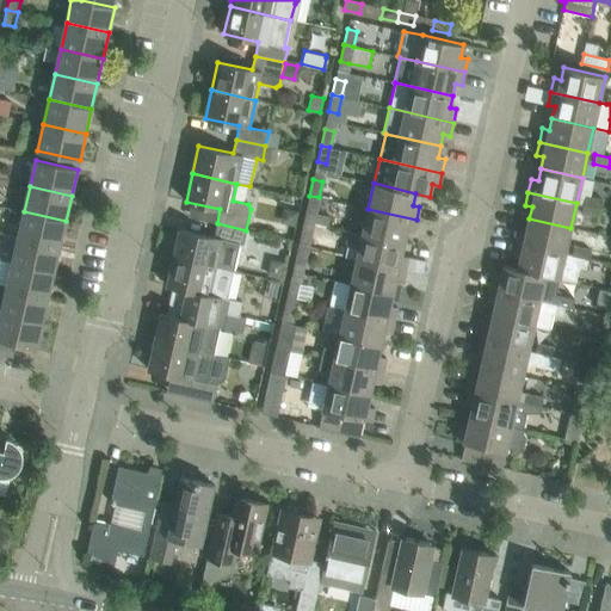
[(309,196),(304,221),(313,223),(329,227),(331,217),(315,214),(319,197),(309,196)]
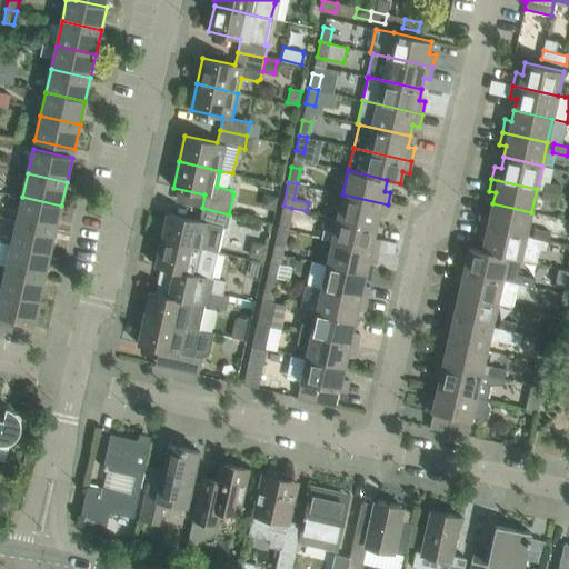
[(543,191),(558,195),(560,186),(546,182),(543,191)]
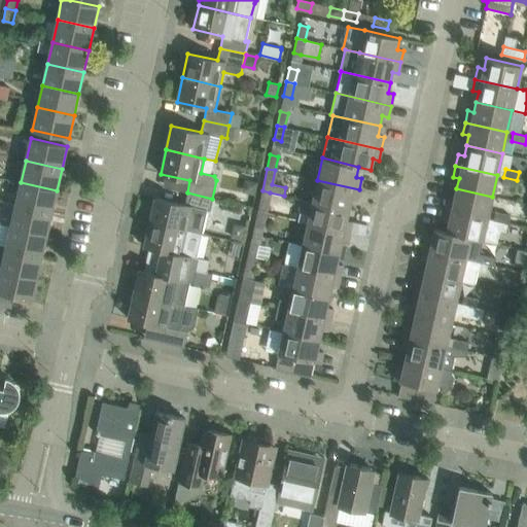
[(517,180),(503,177),(501,184),(516,187),(517,180)]
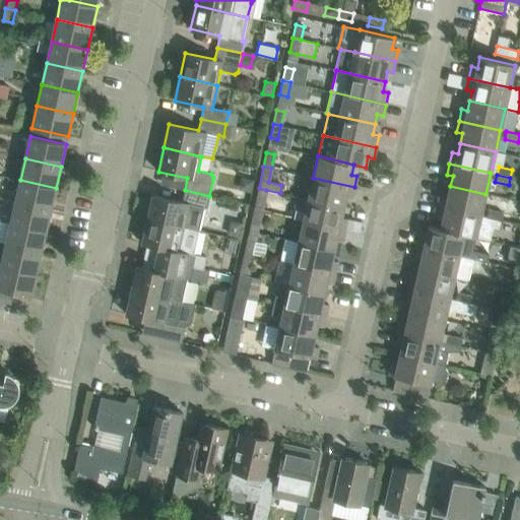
[(313,178),(309,199),(344,207),(346,197),(351,198),(354,187),(313,178)]
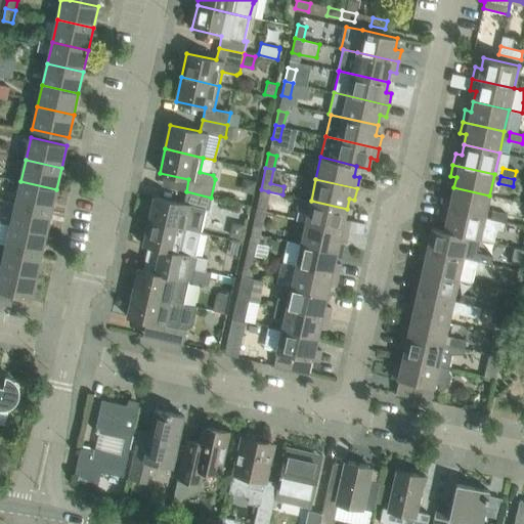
[(20,181),(15,203),(52,211),(56,189),(20,181)]
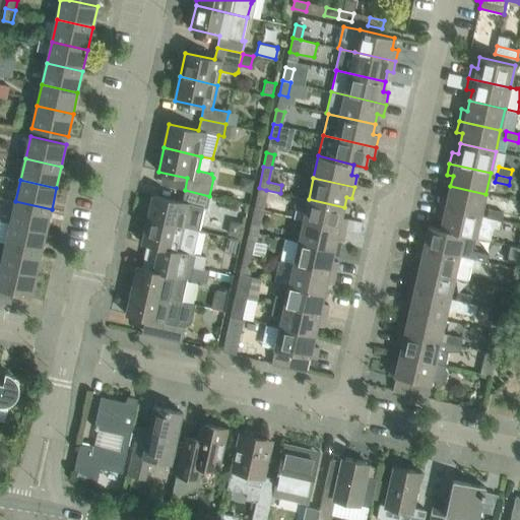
[(481,215),(485,194),(450,186),(448,196),(442,195),(440,206),(481,215)]
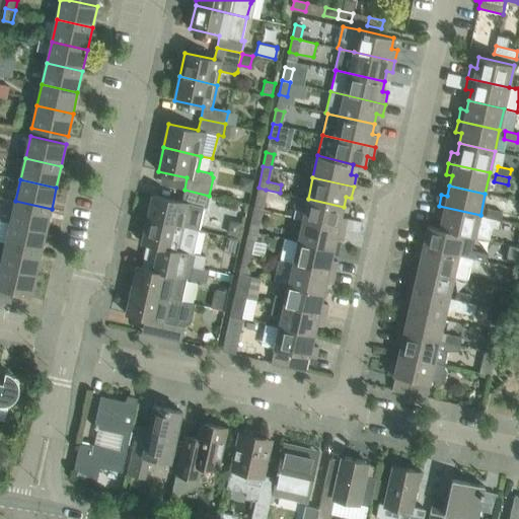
[(152,195),(147,219),(198,230),(203,207),(207,208),(209,196),(184,190),(181,202),(152,195)]
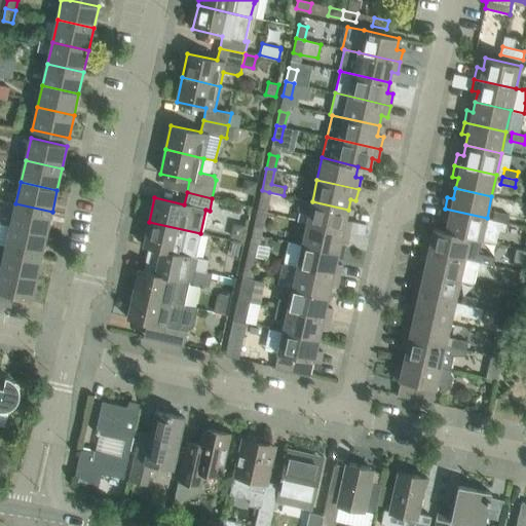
[(260,197),(257,212),(265,214),(268,199),(260,197)]
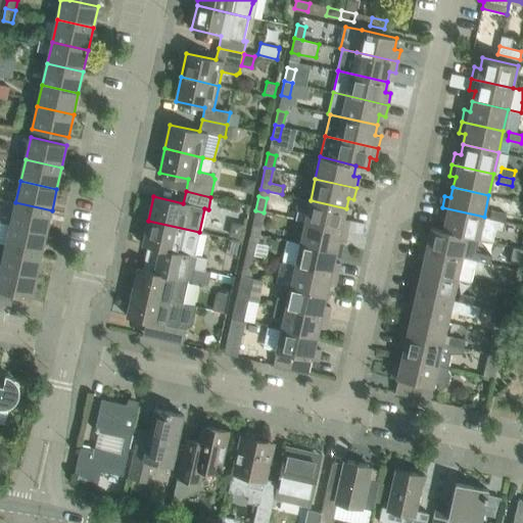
[(295,220),(305,222),(347,231),(349,220),(343,219),(346,208),(311,200),(307,214),(296,211),(295,220)]
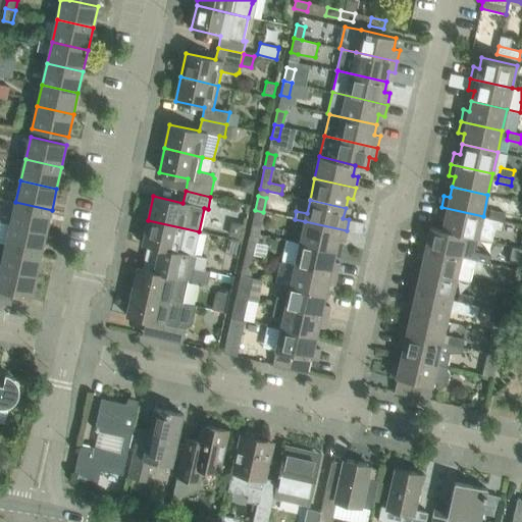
[(47,231),(52,210),(15,202),(10,223),(47,231)]
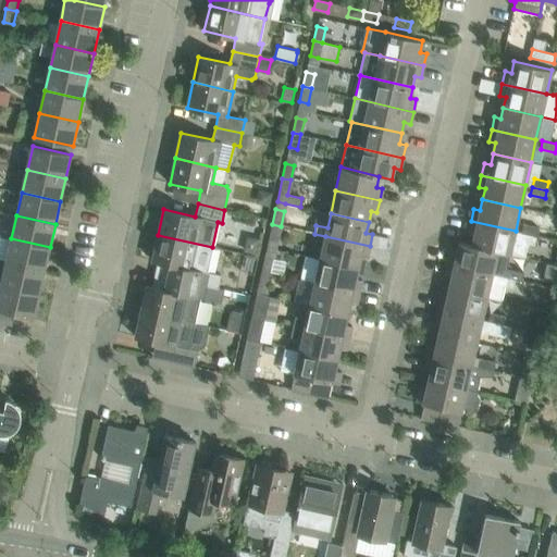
[(528,243),(534,244),(536,235),(521,232),(516,231),(471,221),(468,233),(474,234),(472,245),(472,246),(510,255),(524,258),(528,243)]
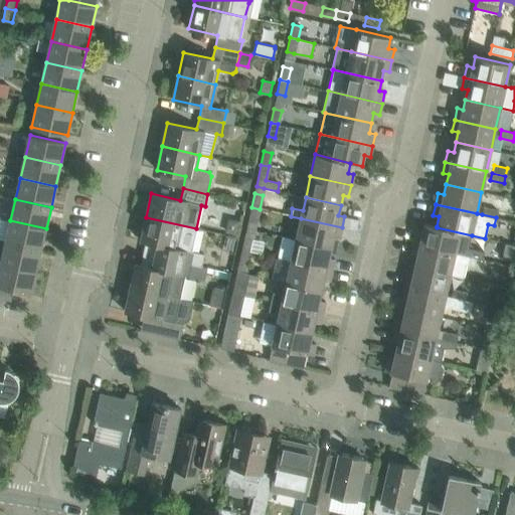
[(251,207),(248,221),(256,222),(260,209),(251,207)]
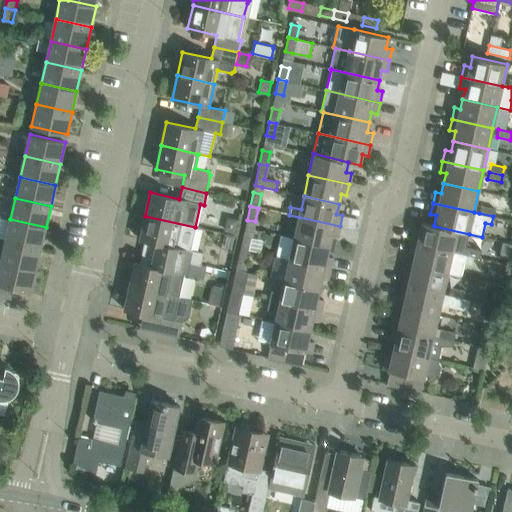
[(479,213),(493,216),(495,209),(481,206),(479,213)]
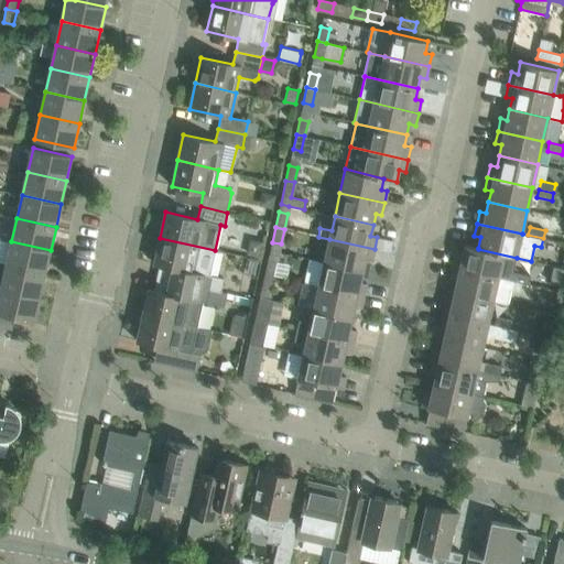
[(154,263),(173,268),(170,280),(221,292),(224,279),(209,275),(215,250),(201,247),(160,238),(154,263)]
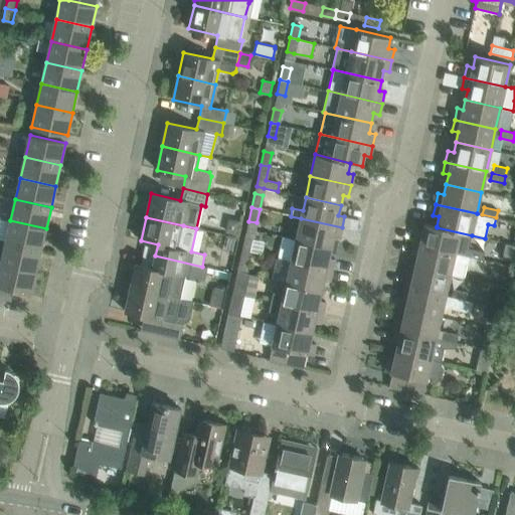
[(226,217),(223,231),(236,233),(239,220),(226,217)]
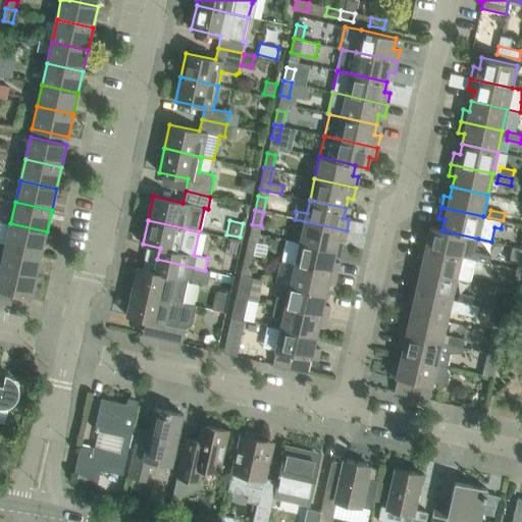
[(344,242),(347,230),(305,221),(300,243),(335,251),(337,241),(344,242)]
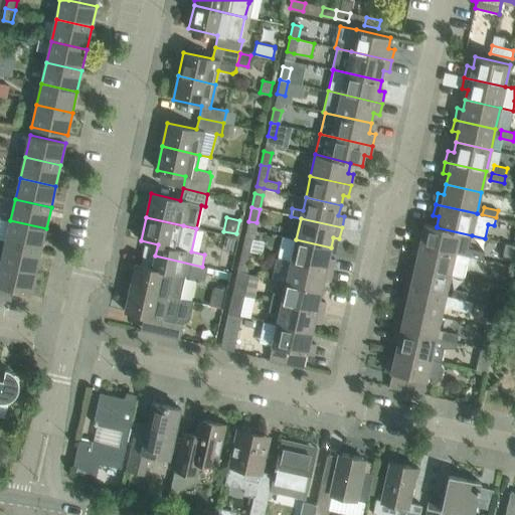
[(10,220),(5,242),(41,250),(46,228),(10,220)]
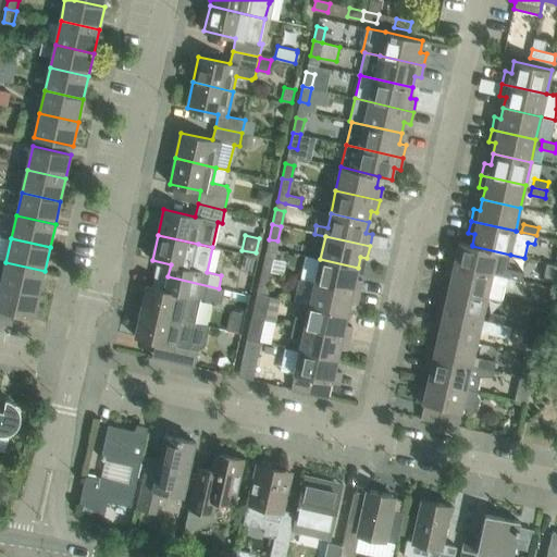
[(507,269),(510,255),(472,246),(472,245),(459,242),(457,254),(450,251),(448,263),(514,279),(522,281),(523,272),(507,269)]
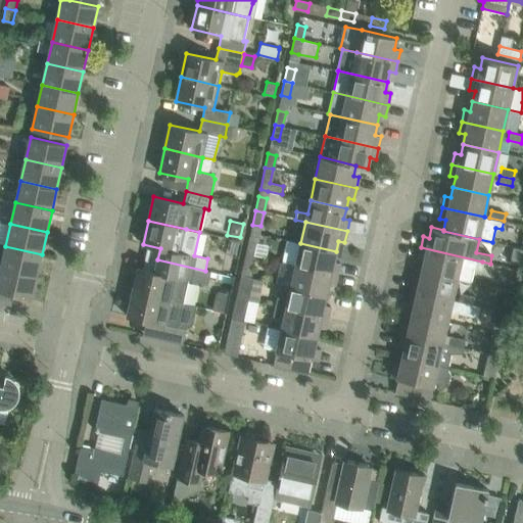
[(248,239),(245,253),(253,255),(256,241),(248,239)]
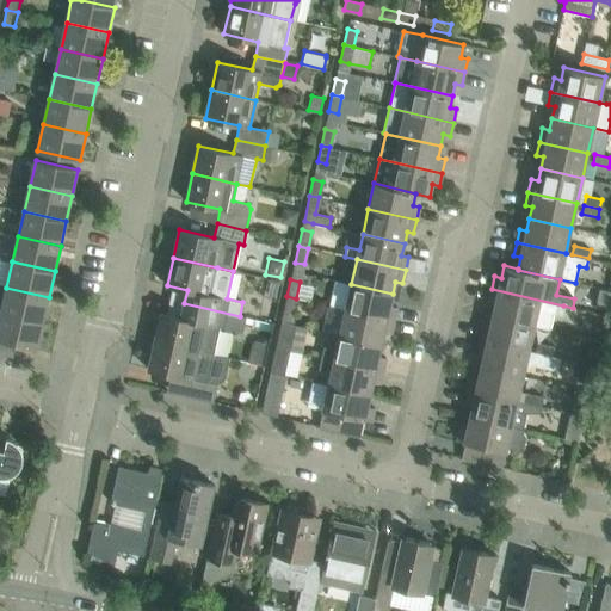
[(351,284),(345,309),(394,320),(397,307),(390,306),(393,294),(351,284)]
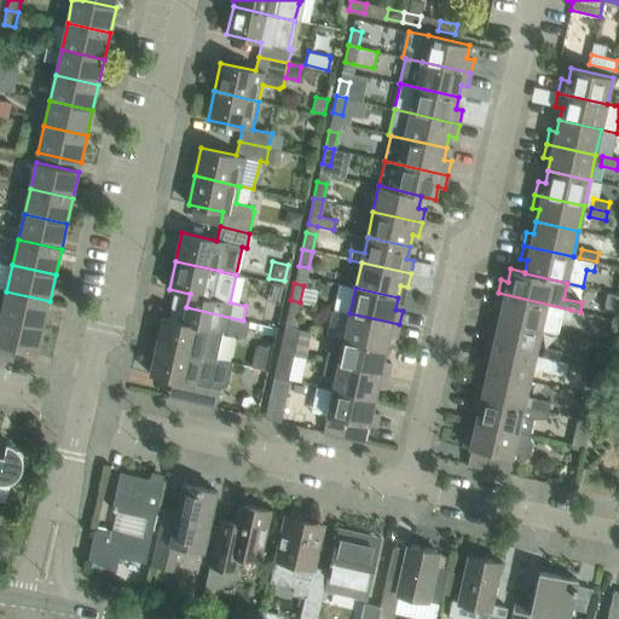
[(44,327),(50,301),(6,291),(1,317),(44,327)]
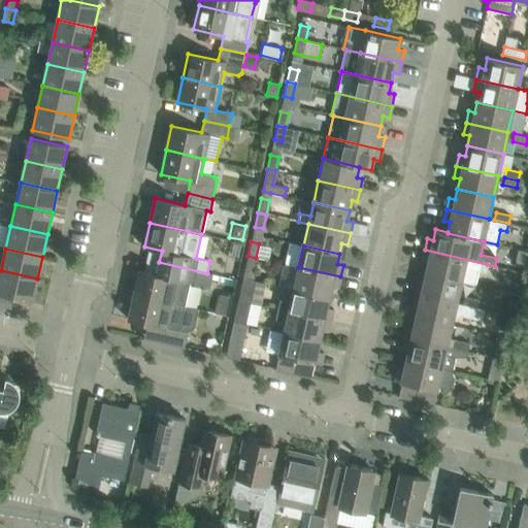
[(428,263),(426,273),(461,282),(475,285),(479,270),(485,271),(487,264),(425,250),(422,262),(428,263)]
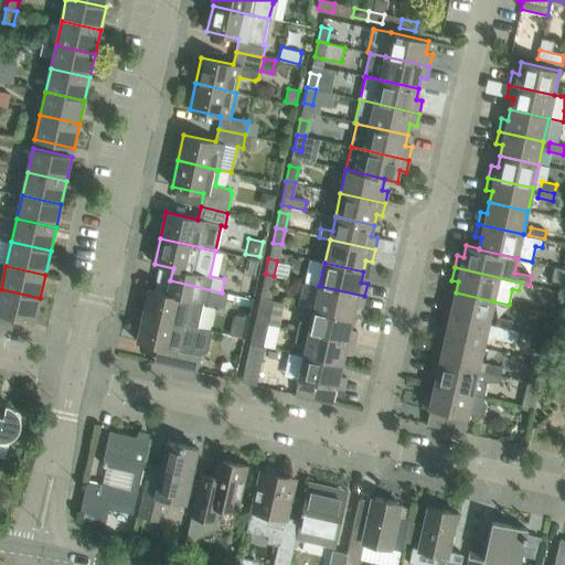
[(265,274),(262,289),(270,290),(274,276),(265,274)]
